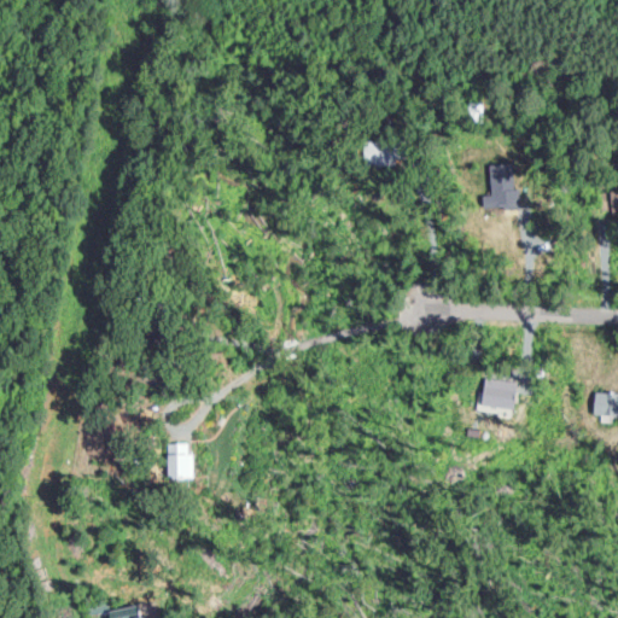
[(489,159),(512,157),(517,203),(494,205),(489,159)]
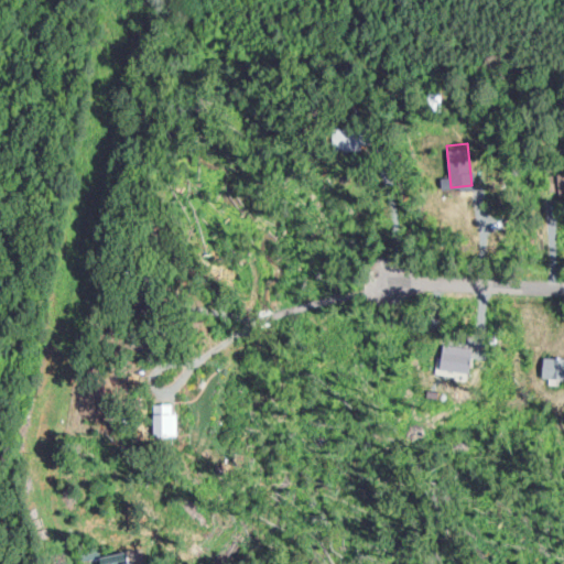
[(126,328),(139,326),(141,338),(128,340),(126,328)]
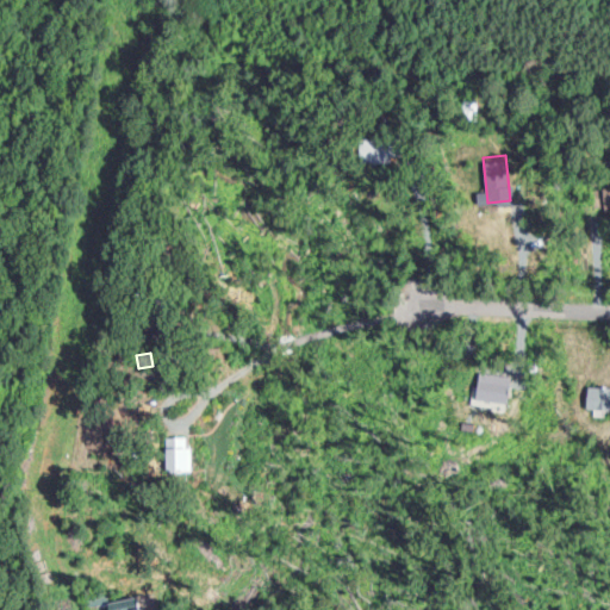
[(586,406),(609,410),(609,387),(590,384),(586,406)]
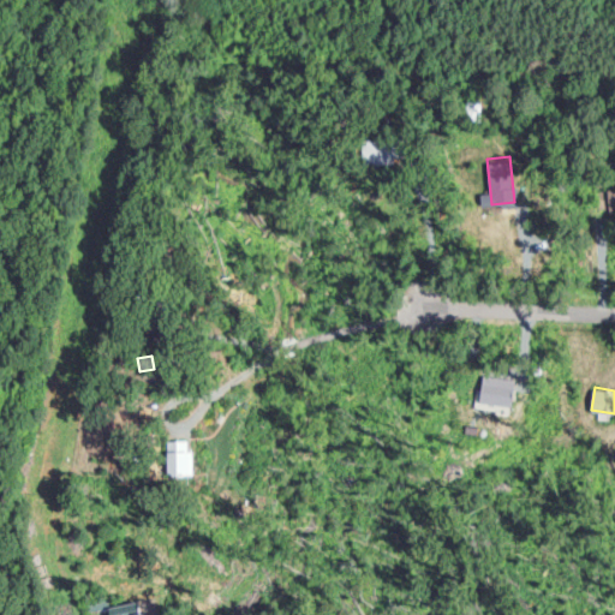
[(511,390),(481,390),(481,402),(495,404),(495,415),(511,416),(511,390)]
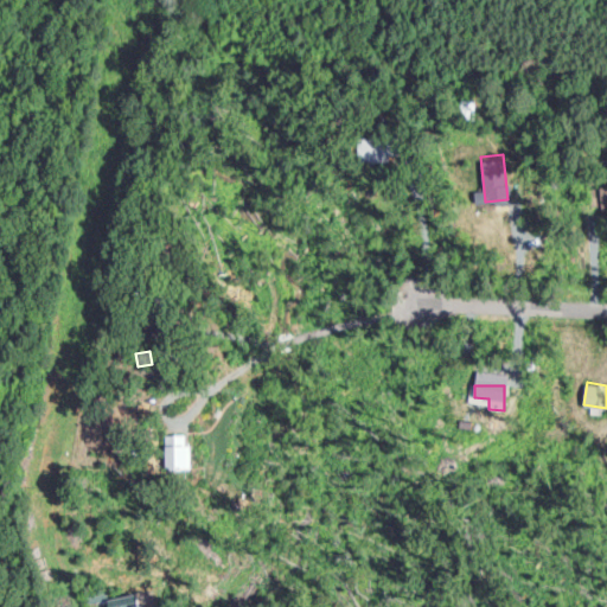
[(164,434),(165,468),(189,468),(189,434),(164,434)]
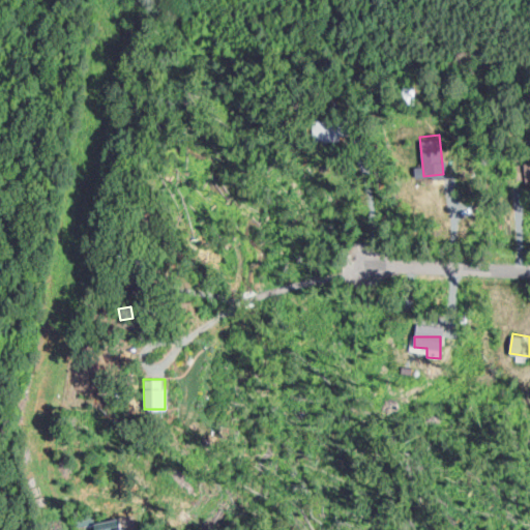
[(93,529),(92,522),(122,514),(124,526),(116,528),(116,529),(93,529)]
